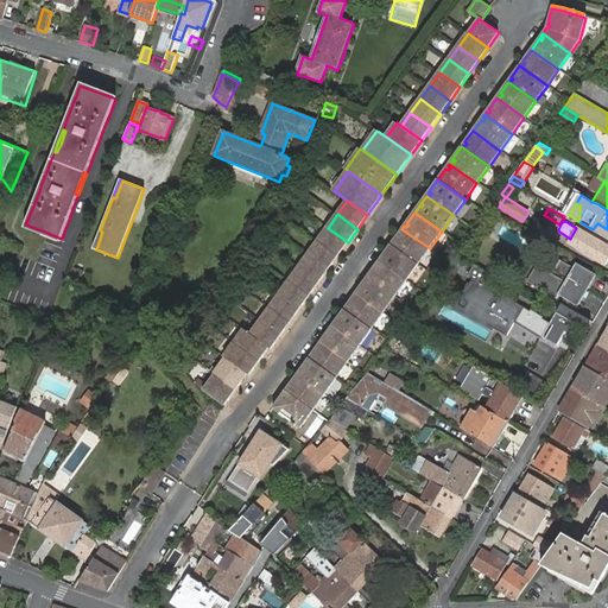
[(576,249),(605,265),(607,258),(607,245),(576,227),(576,228),(570,239),(568,242),(577,248),(576,249)]
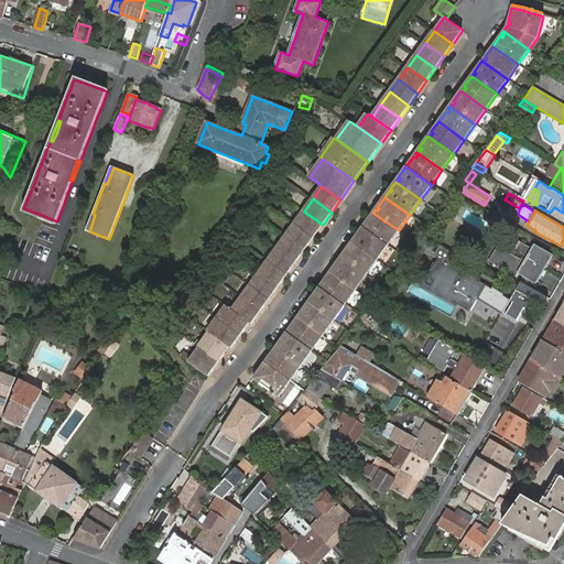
[(314,237),(323,225),(304,212),(295,223),(314,237)]
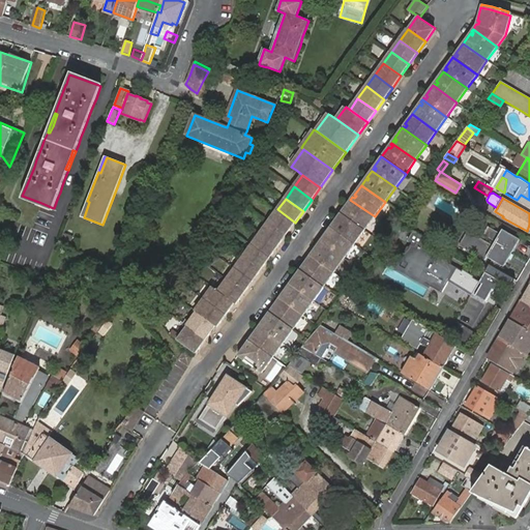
[(341,213),(364,230),(375,216),(350,200),(344,208),(346,210),(345,212),(343,211),(341,213)]
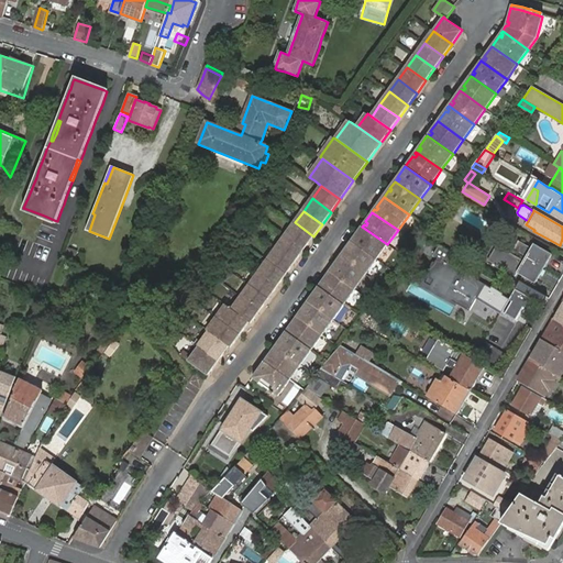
[(86,230),(89,231),(95,214),(92,213),(86,230)]
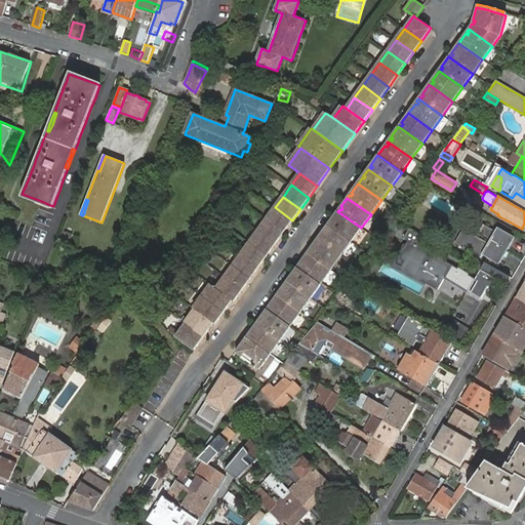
[(284,233),(292,220),(275,207),(266,219),(284,233)]
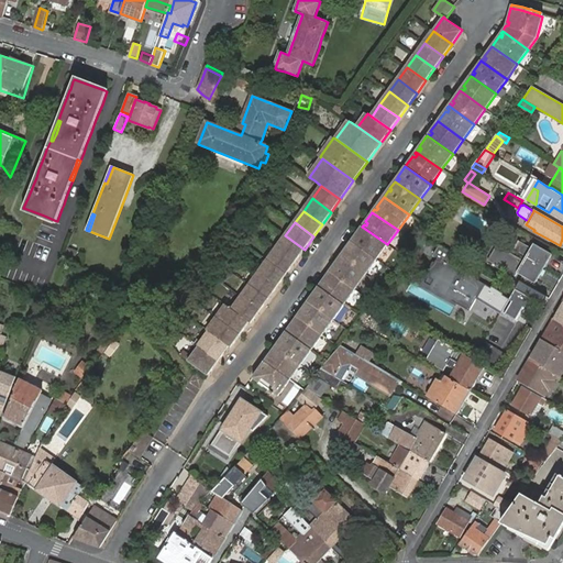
[(377,260),(387,244),(362,227),(360,229),(362,230),(361,233),(359,231),(351,241),(377,260)]
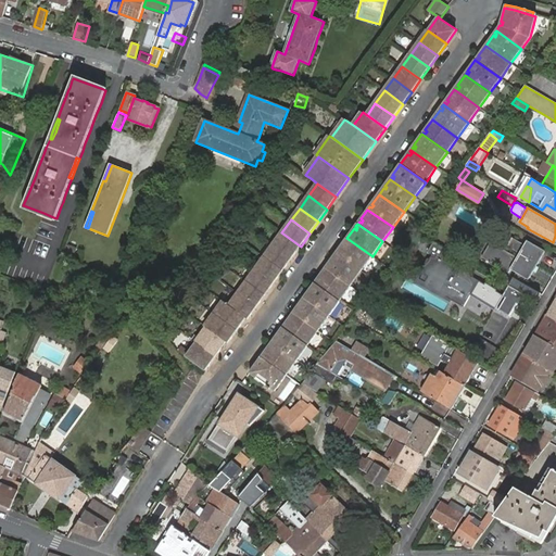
[(292,257),(301,247),(281,232),(274,244),(292,257)]
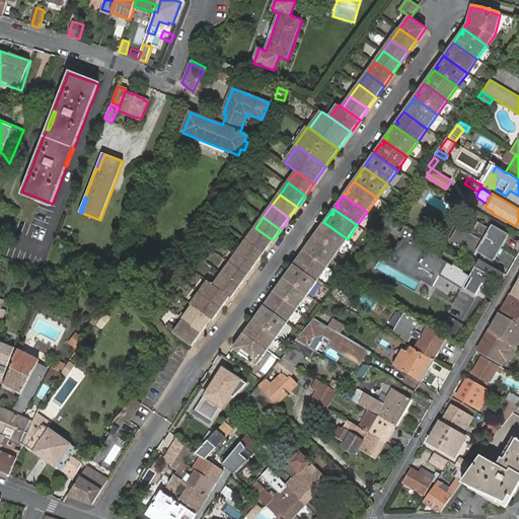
[(338,253),(348,239),(323,222),(316,232),(319,233),(317,236),(315,234),(314,236),(338,253)]
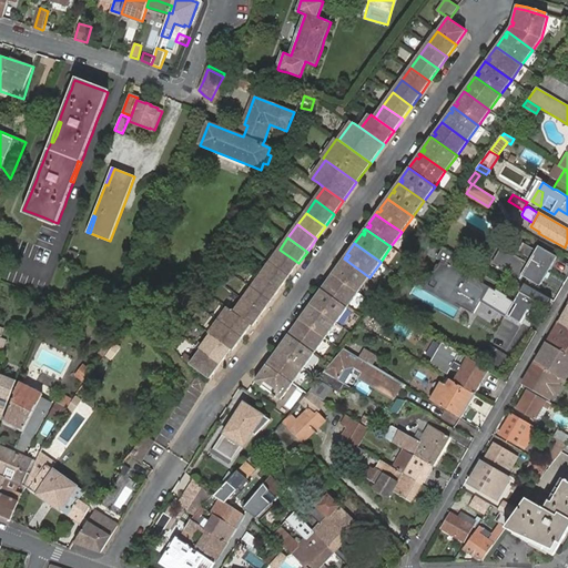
[(528,264),(521,275),(540,286),(557,256),(538,245),(528,264)]
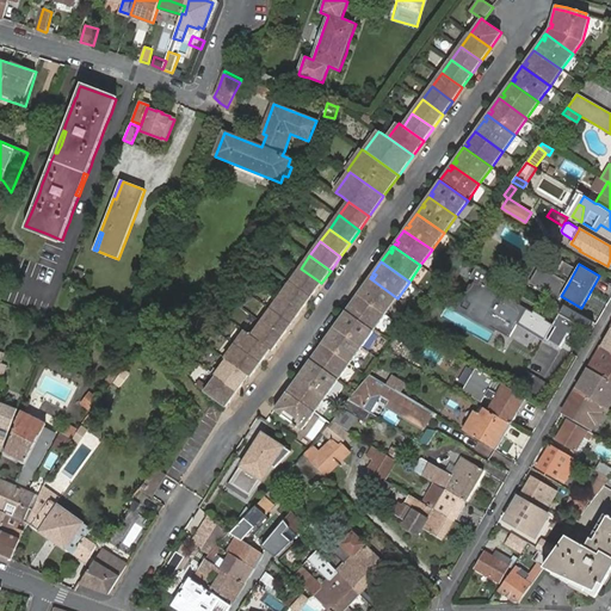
[(568,284),(538,266),(529,283),(559,300),(561,296),(568,284)]
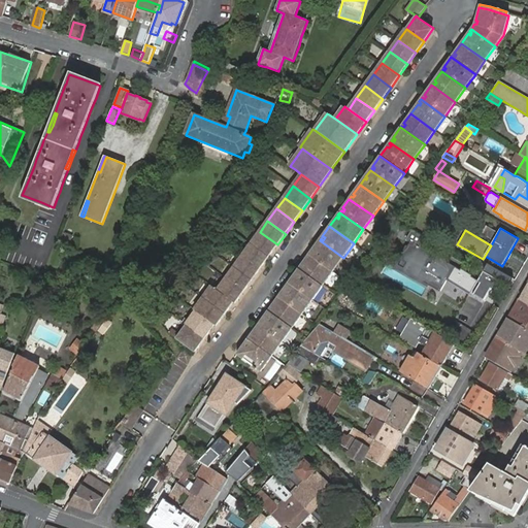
[(269,256),(277,244),(260,232),(252,243),(269,256)]
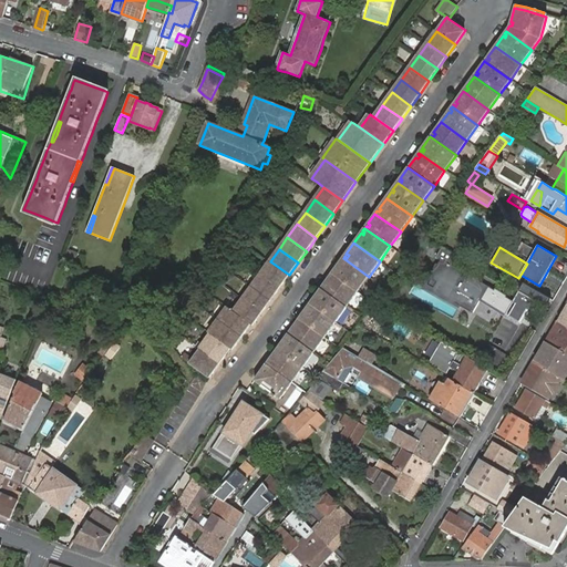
[(358,292),(369,277),(343,258),(336,268),(338,270),(336,272),(333,271),(331,274),(358,292)]
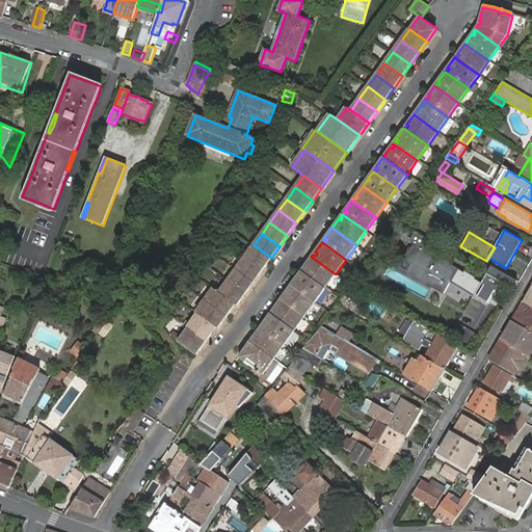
[(444,294),(458,268),(414,243),(404,259),(414,264),(408,273),(444,294)]
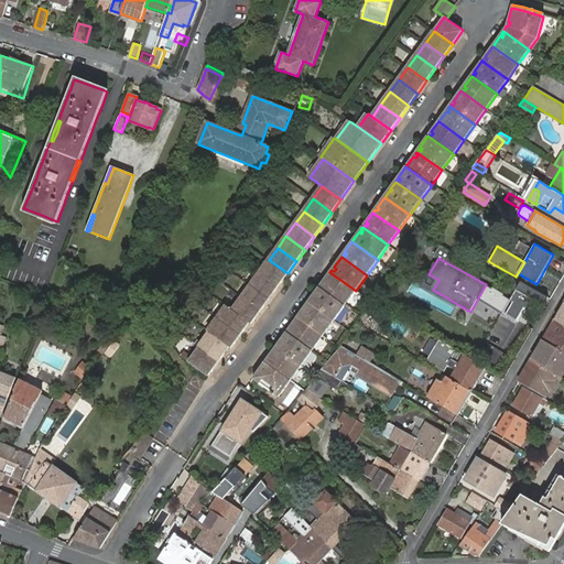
[(279,286),(288,273),(269,260),(259,272),(279,286)]
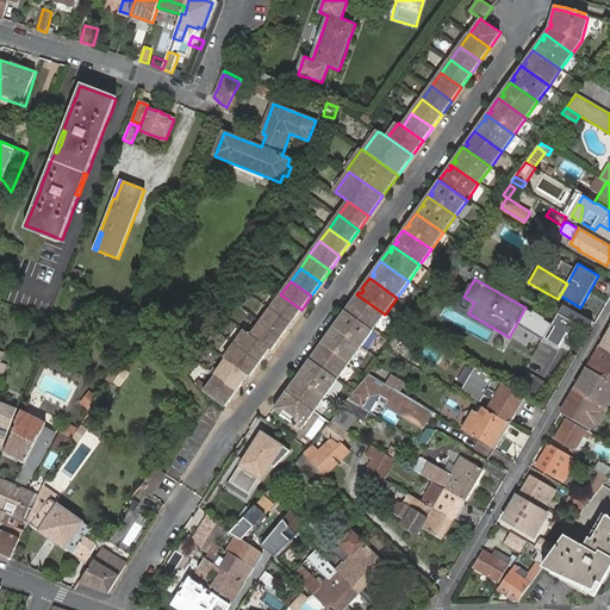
[(292,323),(302,310),(280,294),(271,309),(292,323)]
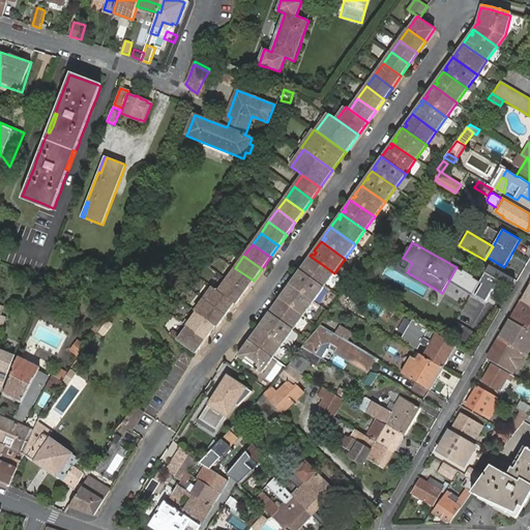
[(324,287),(334,273),(310,256),(308,258),(311,259),(308,262),(306,261),(300,269),(324,287)]
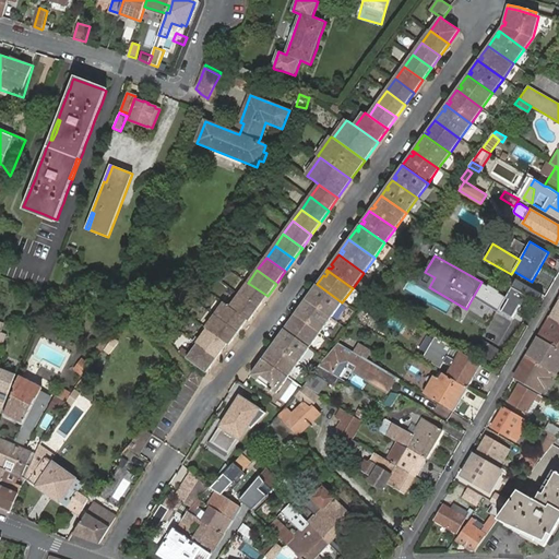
[(537,300),(538,302),(543,294),(516,278),(516,280),(512,286),(527,296),(537,300)]
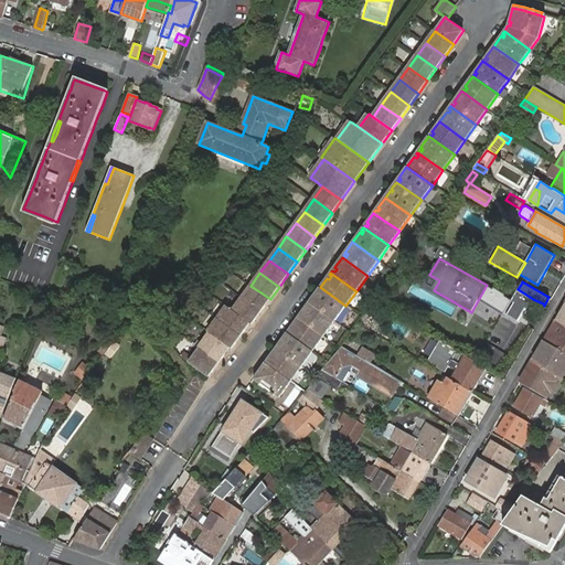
[(260,311),(270,299),(251,286),(242,298),(260,311)]
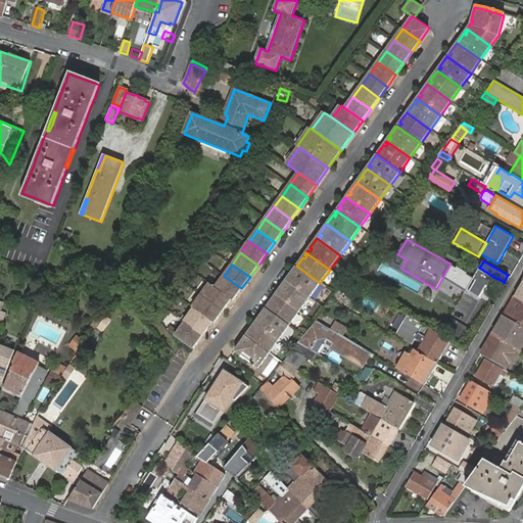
[(310,297),(320,283),(296,266),(289,276),(291,277),(289,280),(287,278),(286,281),(310,297)]
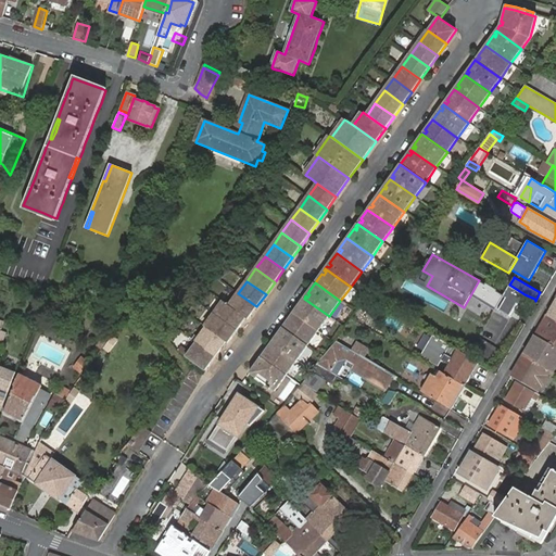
[(518,305),(525,294),(509,285),(503,295),(518,305)]
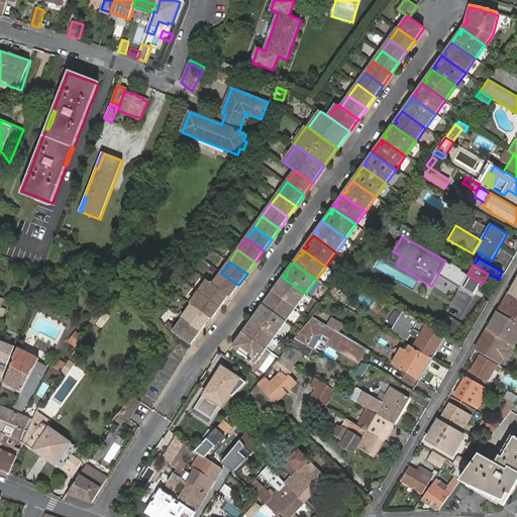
[(221,273),(213,285),(228,296),(230,297),(238,285),(221,273)]
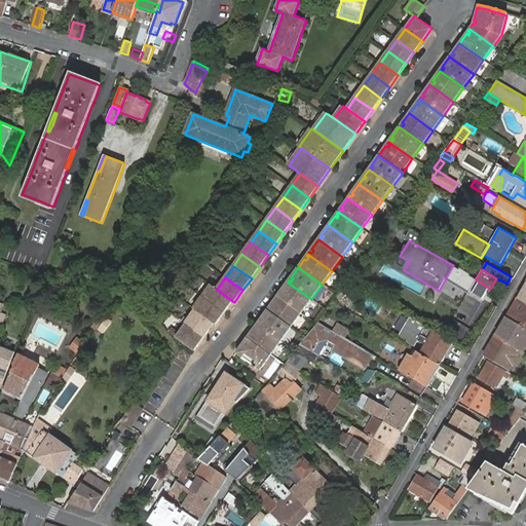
[(476,279),(470,292),(484,300),(490,289),(476,279)]
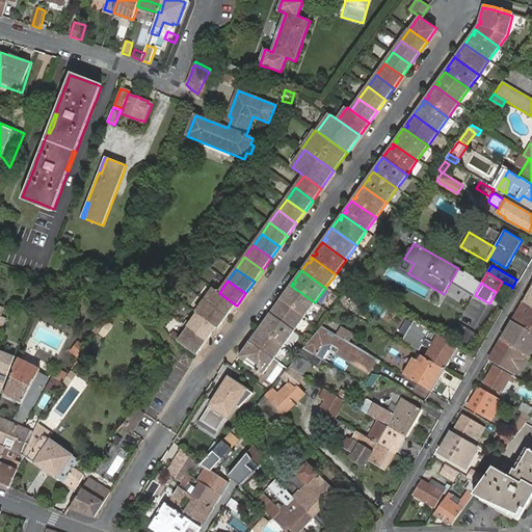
[(304,317),(315,302),(291,286),(284,295),(286,296),(285,298),(283,297),(281,299),(304,317)]
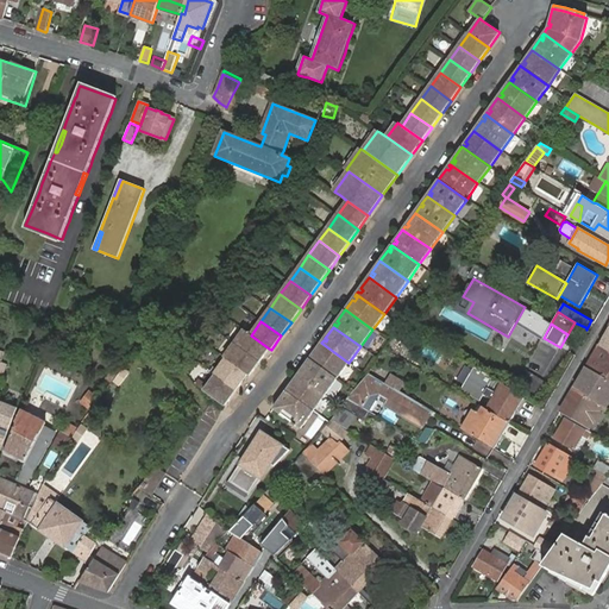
[(608,327),(598,345),(608,351),(608,327)]
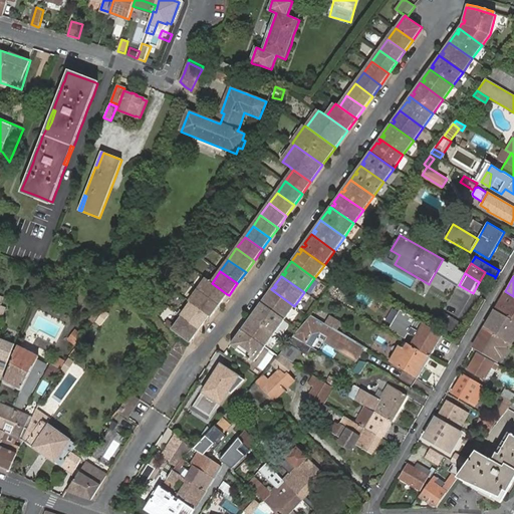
[(199,289),(220,305),(227,294),(212,283),(206,279),(199,289)]
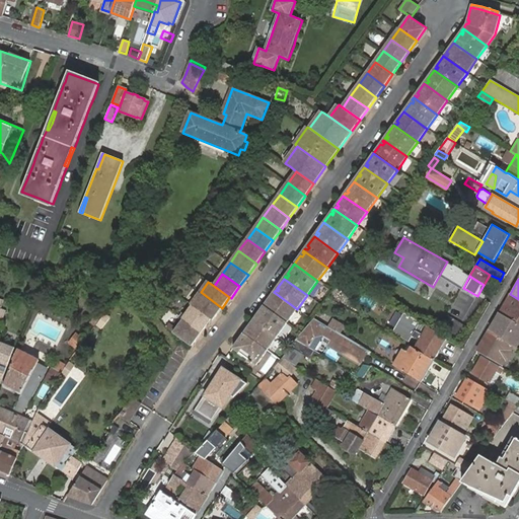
[(193,306),(211,318),(213,320),(222,308),(201,292),(192,305),(193,306)]
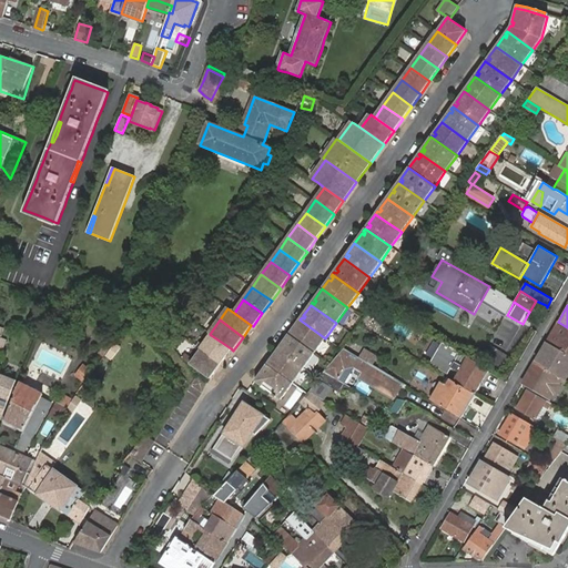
[(325,338),(300,320),(292,330),(295,331),(293,334),(291,332),(288,334),(315,353),(325,338)]
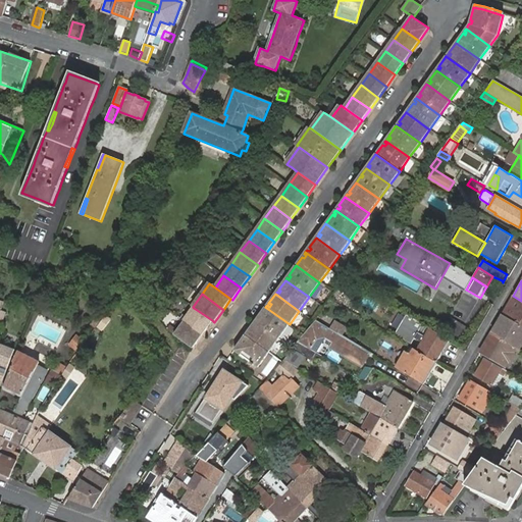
[(521,301),(513,296),(503,314),(521,325),(521,301)]
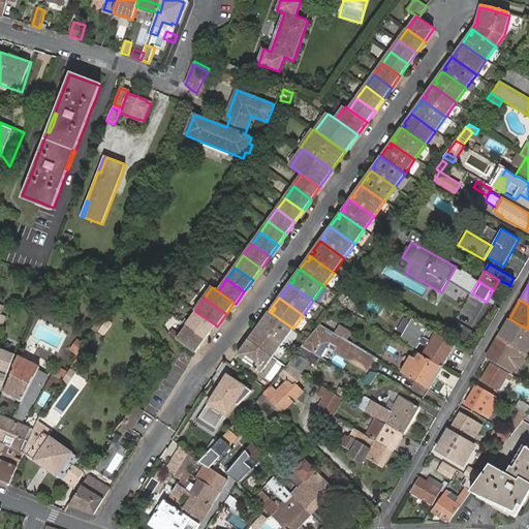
[(283,343),(293,329),(269,311),(261,322),(263,323),(262,325),(259,324),(258,325),(283,343)]
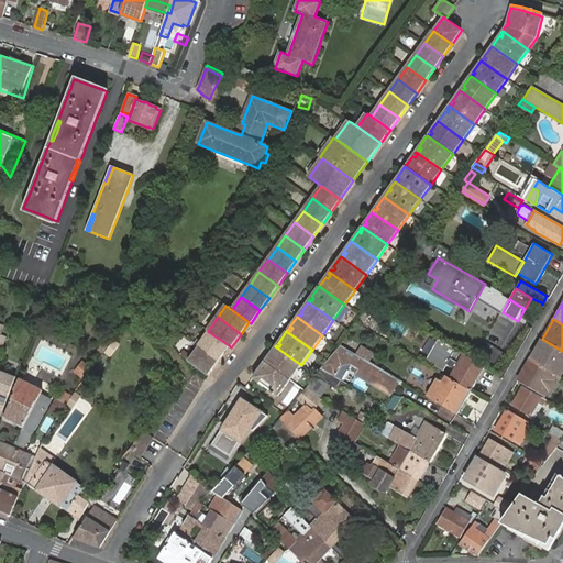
[(219,361),(229,345),(209,332),(199,346),(219,361)]
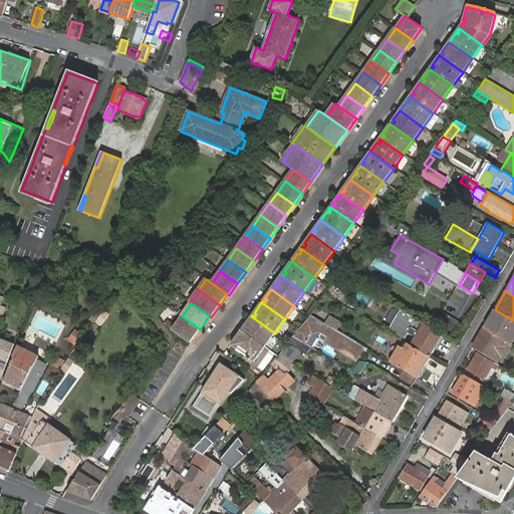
[(92,316),(96,319),(99,314),(103,309),(98,305),(94,310),(95,311),(92,316)]
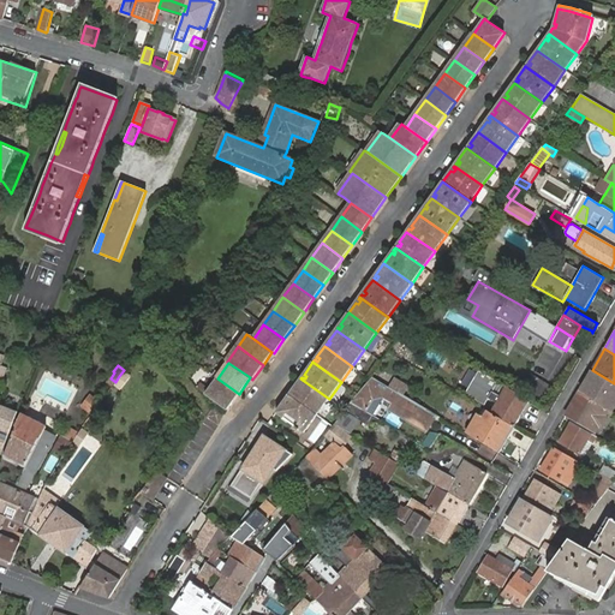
[(523,412),(530,400),(507,388),(501,383),(479,370),(464,396),(483,408),(485,410),(489,412),(491,413),(514,427),(521,416),(523,412)]
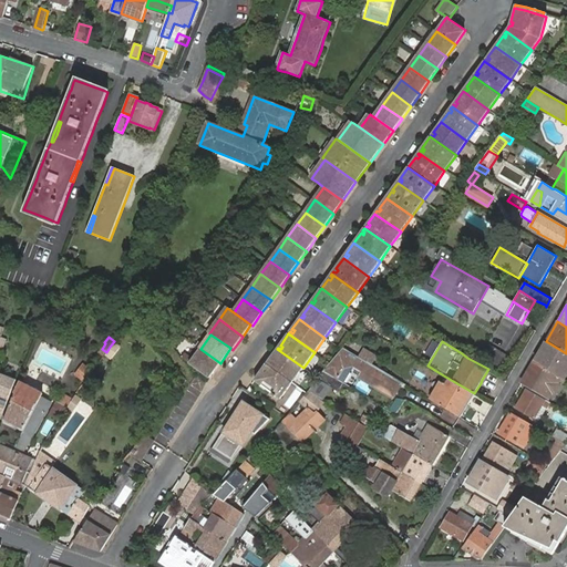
[(566,362),(566,353),(546,341),(534,361),(546,369),(559,377),(566,362)]
